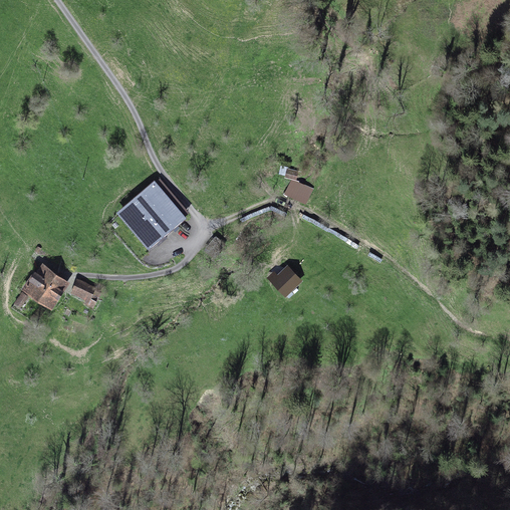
[(292,163),(289,171),(303,175),(305,166),(292,163)]
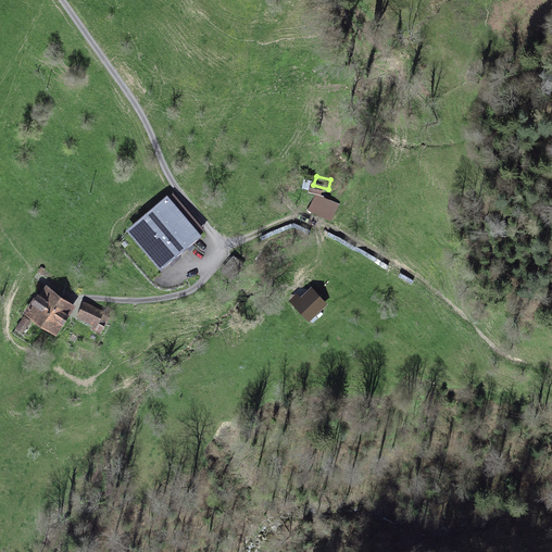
[(320,188),(314,207),(338,214),(345,197),(320,188)]
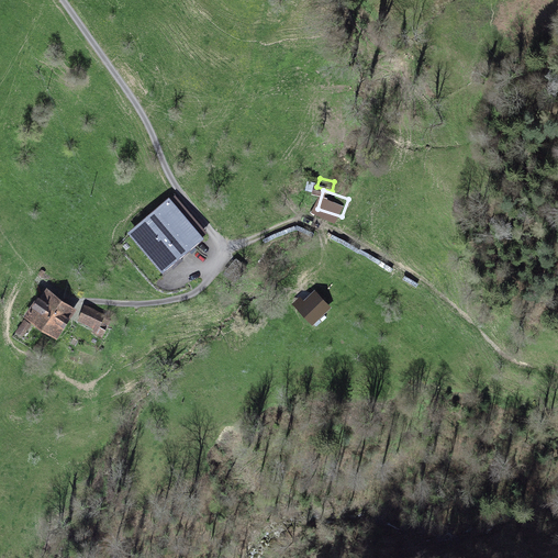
[(203,238),(168,198),(129,232),(164,271),(203,238)]
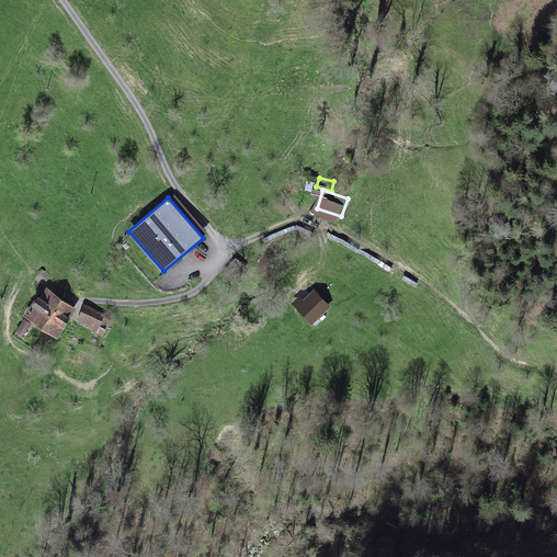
[(46,287),(24,318),(53,339),(75,308),(46,287)]
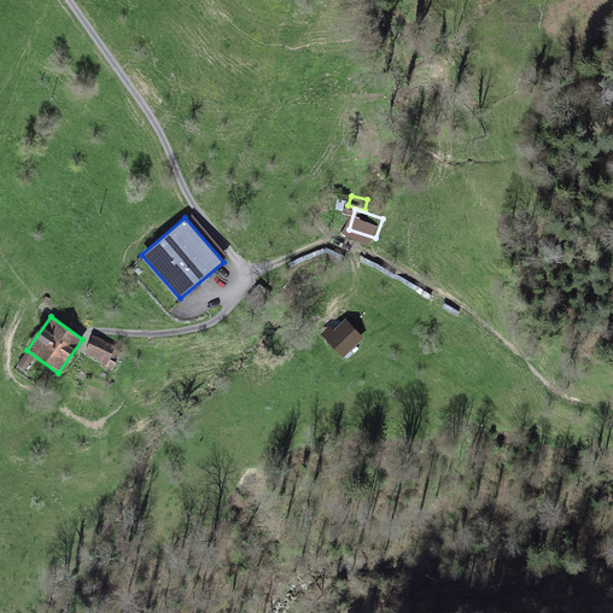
[(366,339),(348,320),(327,339),(346,358),(366,339)]
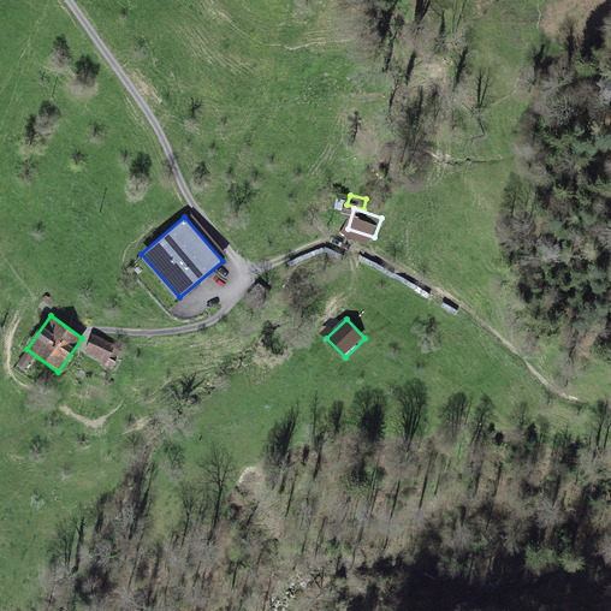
[(112,344),(94,334),(85,350),(102,360),(112,344)]
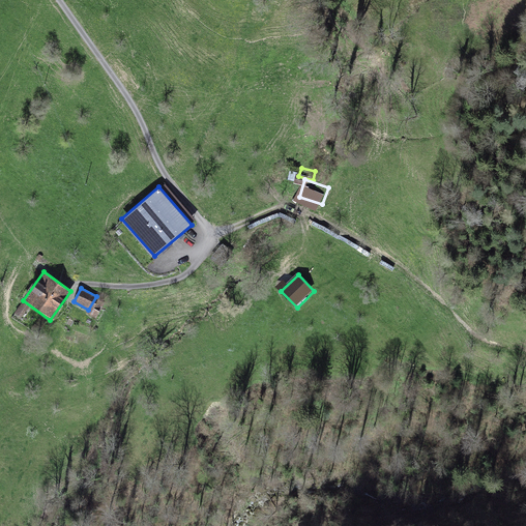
All buildings are outlined.
